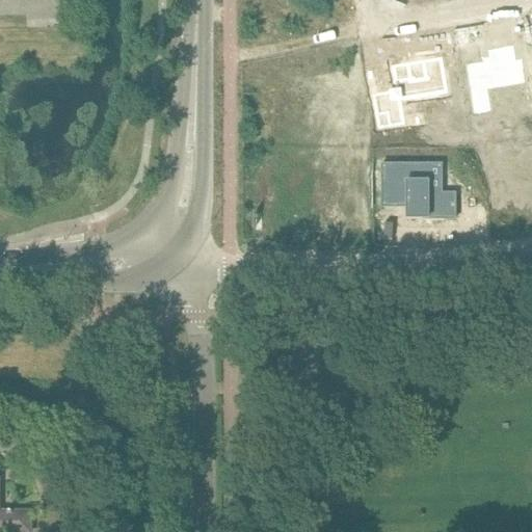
[(482,61),(464,64),(473,114),(491,111),(488,89),(526,83),(522,59),(516,59),(514,45),(485,50),(486,57),(481,58),(482,61)]
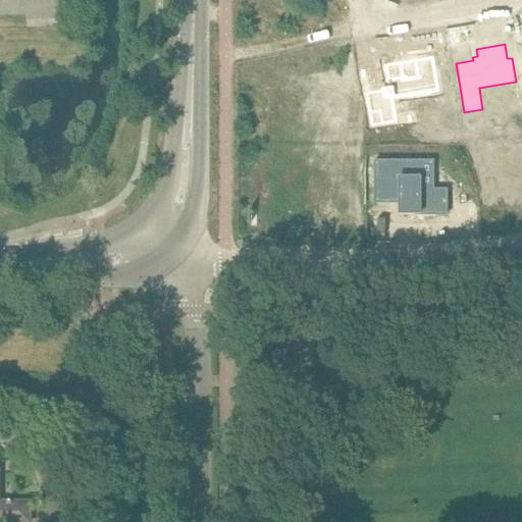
[(388,88),(365,92),(370,126),(397,121),(393,98),(438,90),(433,56),(384,64),(388,88)]
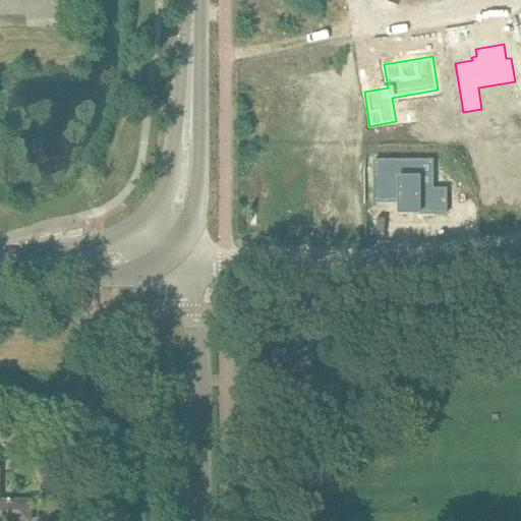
[(373,165),(372,165),(372,181),(388,181),(388,199),(397,199),(397,216),(409,216),(436,216),(436,215),(446,215),(446,209),(447,209),(447,195),(446,195),(446,189),(419,189),(419,161),(399,161),(399,160),(387,160),(387,161),(373,161),(373,165)]
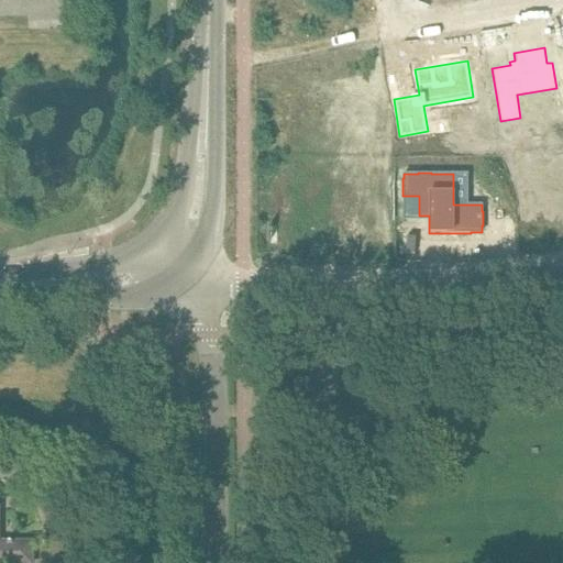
[(296,395),(300,395),(309,395),(309,379),(295,379),(296,395)]
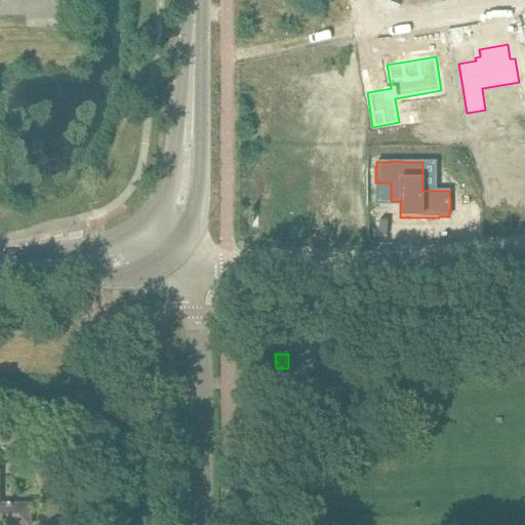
[(21,524),(22,513),(0,513),(0,524),(21,524)]
